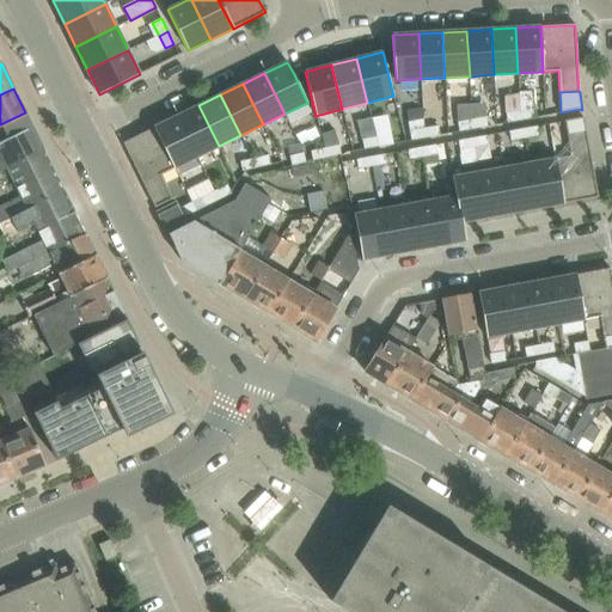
[(219,146),(199,105),(177,116),(197,157),(219,146)]
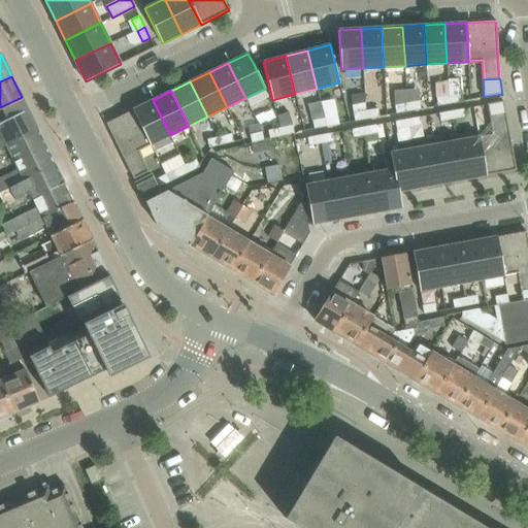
[(461,93),(449,96),(450,104),(462,101),(461,93)]
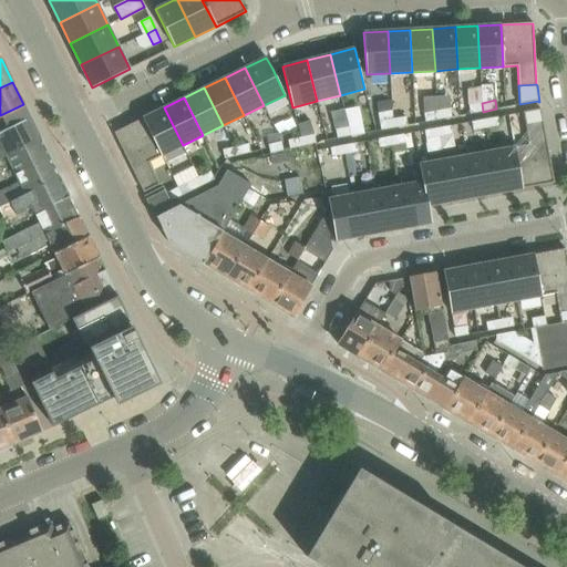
[(468,105),(471,114),(483,112),(482,103),(468,105)]
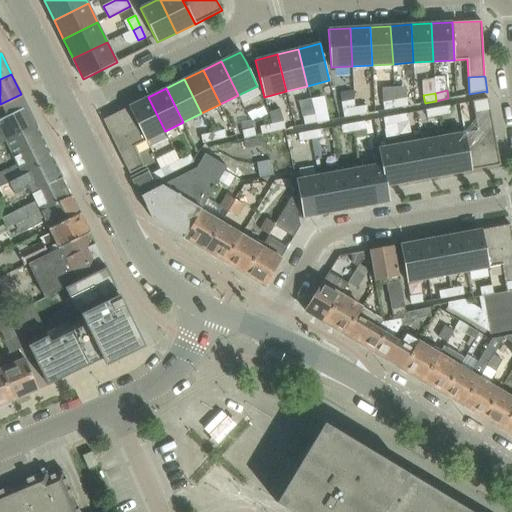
[(0,142),(36,125),(21,94),(0,104),(0,106),(3,105),(8,116),(0,119),(0,126),(0,127),(0,126),(0,142)]
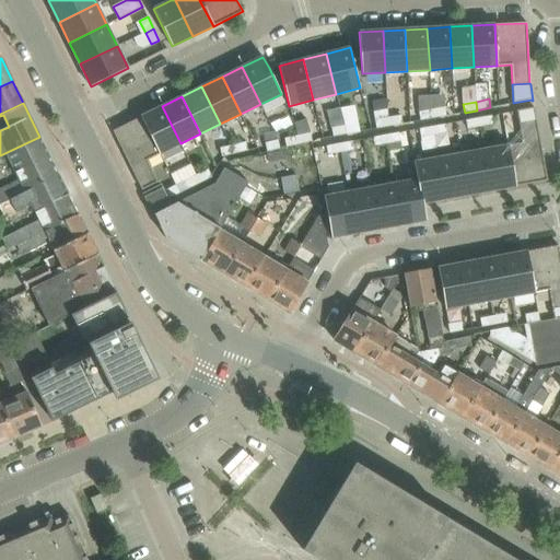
[(181,143),(162,106),(142,116),(160,153),(181,143)]
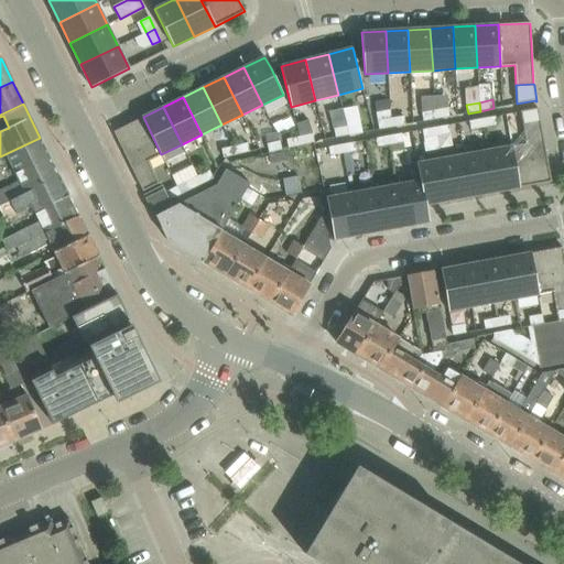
[(537,108),(520,111),(522,123),(540,121),(538,107),(537,108)]
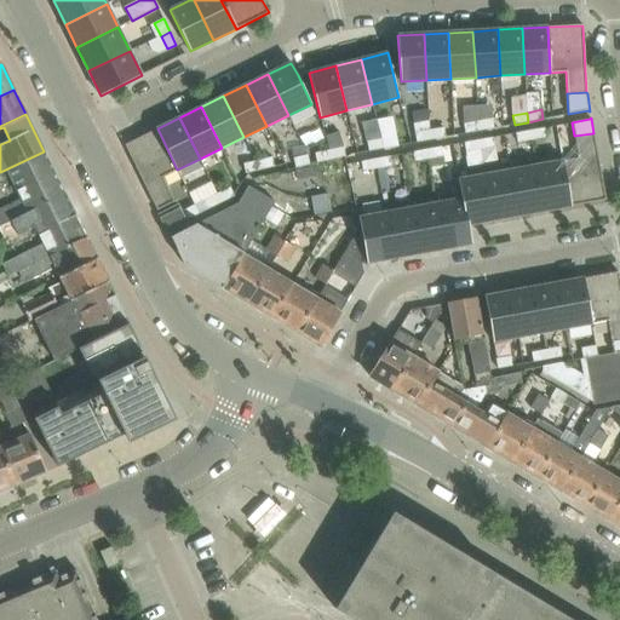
[(478,121),(480,131),(494,128),(492,119),(478,121)]
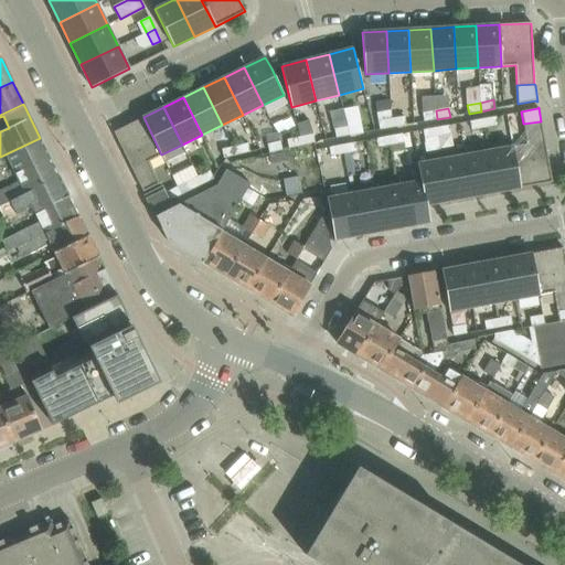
[(437,119),(436,110),(423,113),(424,121),(437,119)]
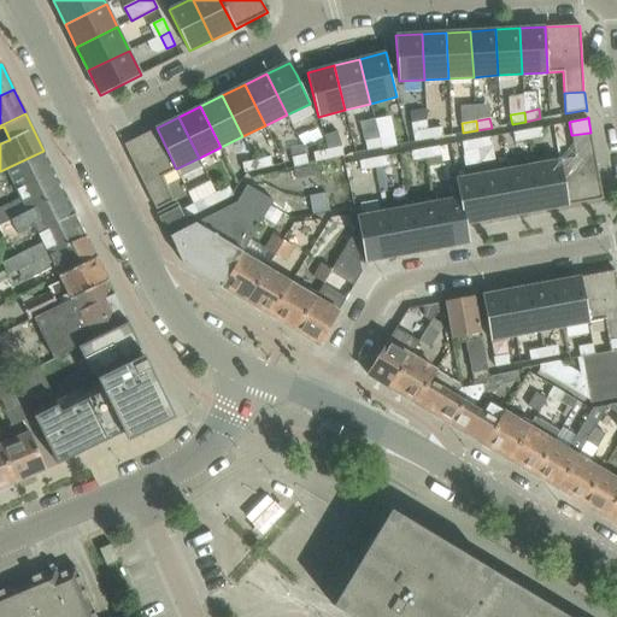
[(429,139),(444,136),(441,127),(427,129),(429,139)]
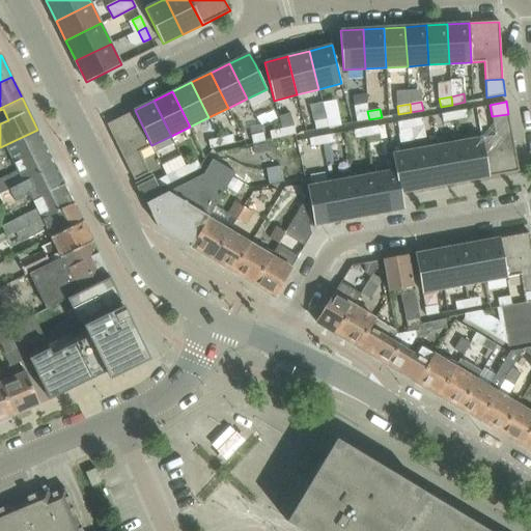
[(466,109),(454,112),(455,120),(468,117),(466,109)]
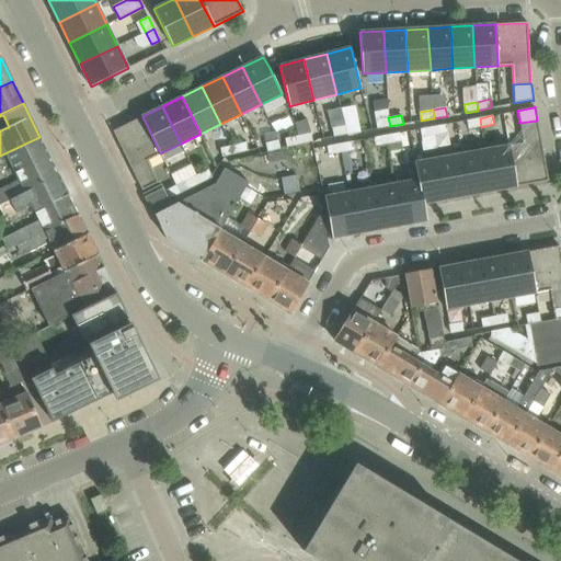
[(113,130),(142,191),(158,182),(147,160),(160,153),(142,116),(117,128),(113,130)]
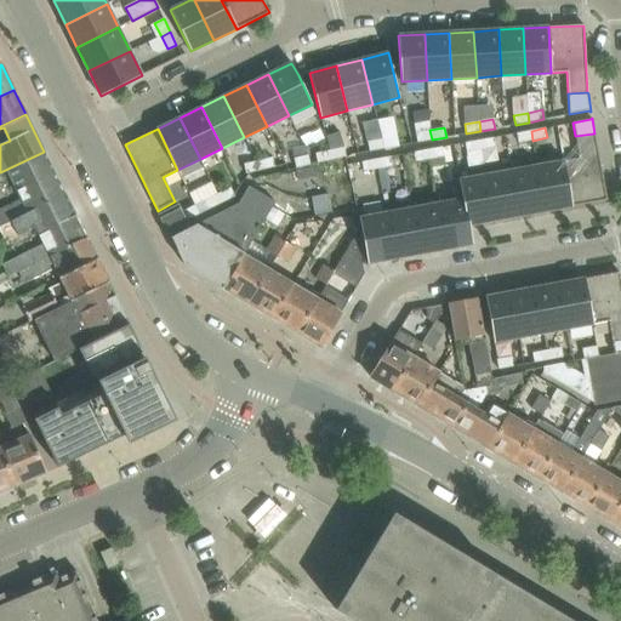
[(432,140),(429,130),(415,134),(417,143),(432,140)]
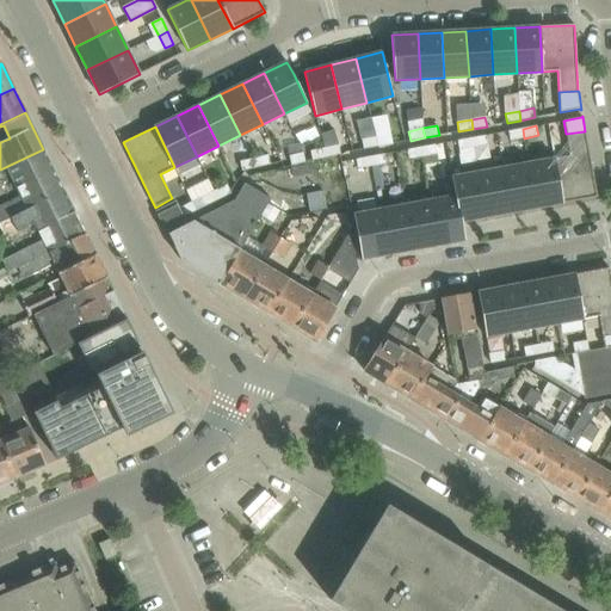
[(510,141),(524,139),(523,129),(508,131),(510,141)]
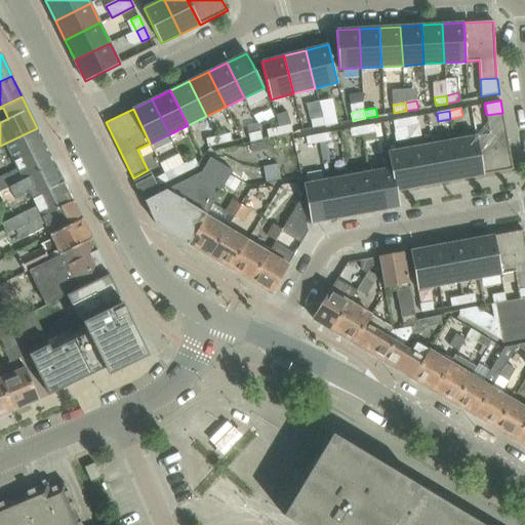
[(322,114),(323,118),(325,126),(337,123),(334,112),(322,114)]
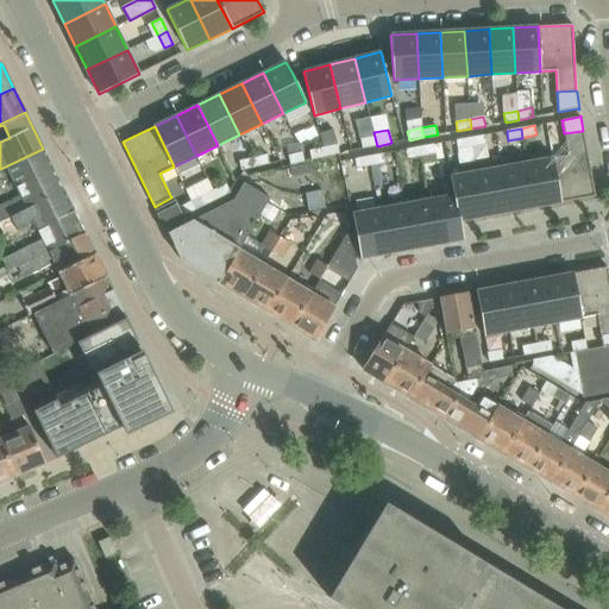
[(564,133),(569,155),(552,157),(560,202),(595,196),(583,131),(564,133)]
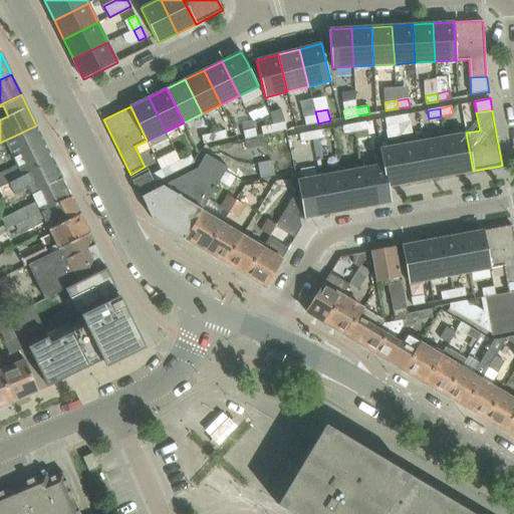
[(409,113),(397,115),(398,124),(410,121),(409,113)]
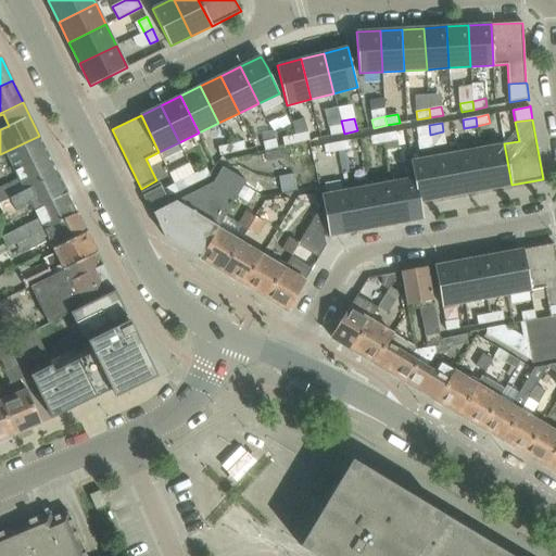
[(331,136),(344,134),(342,125),(329,127),(331,136)]
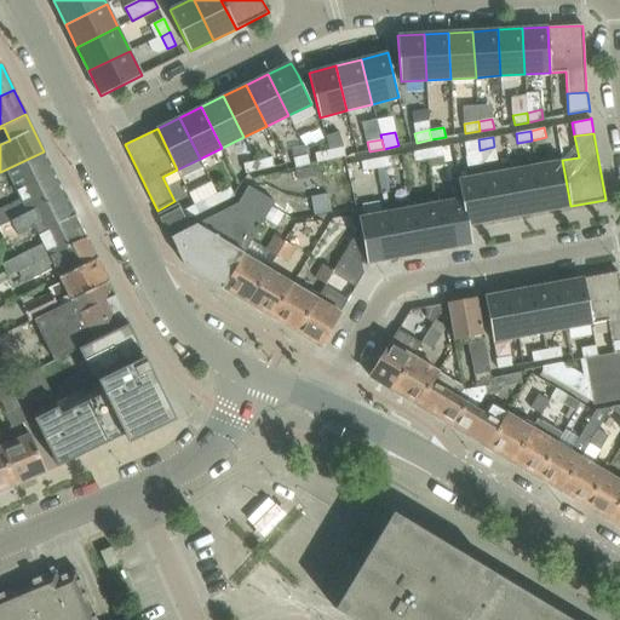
[(466,153),(480,150),(478,139),(464,143),(466,153)]
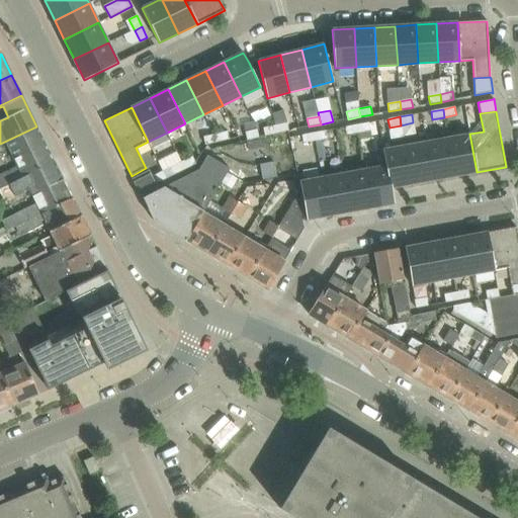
[(286,122),(275,125),(277,134),(288,131),(286,122)]
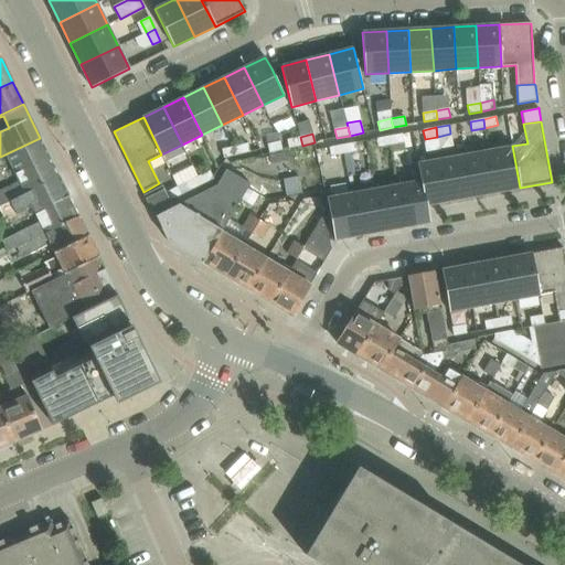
[(402,134),(390,136),(391,145),(404,142),(402,134)]
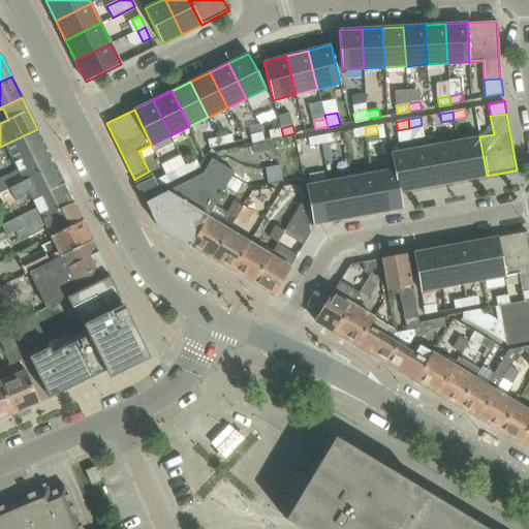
[(366,135),(365,127),(352,129),(353,137),(366,135)]
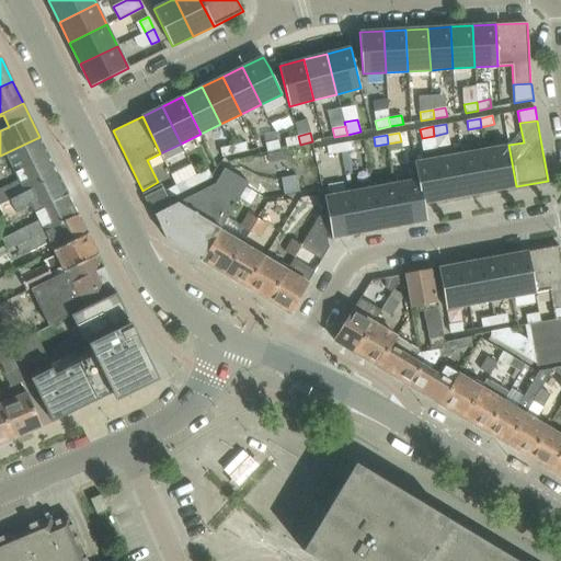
[(300,145),(298,136),(285,139),(287,148),(300,145)]
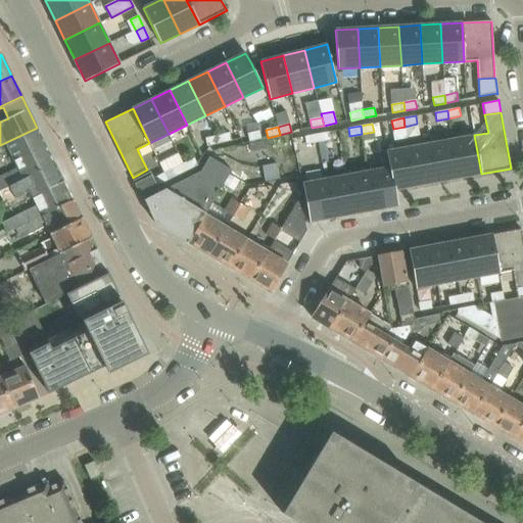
[(45,145),(37,128),(0,145),(0,147),(8,144),(15,159),(45,145)]
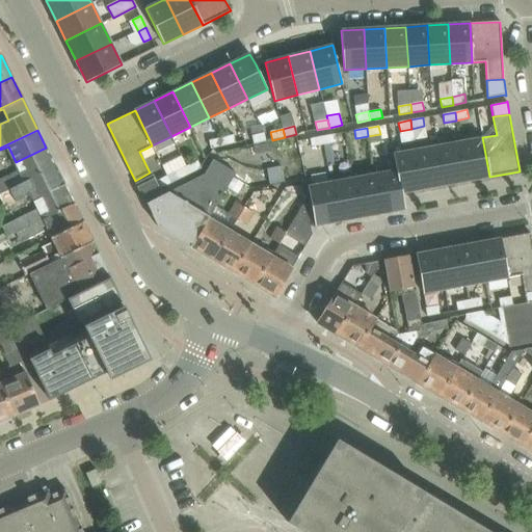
[(251,136),(254,143),(265,141),(263,133),(251,136)]
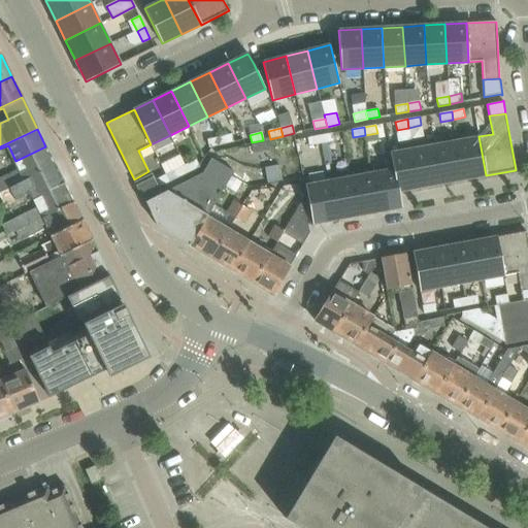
[(320,135),(322,143),(333,141),(332,133),(320,135)]
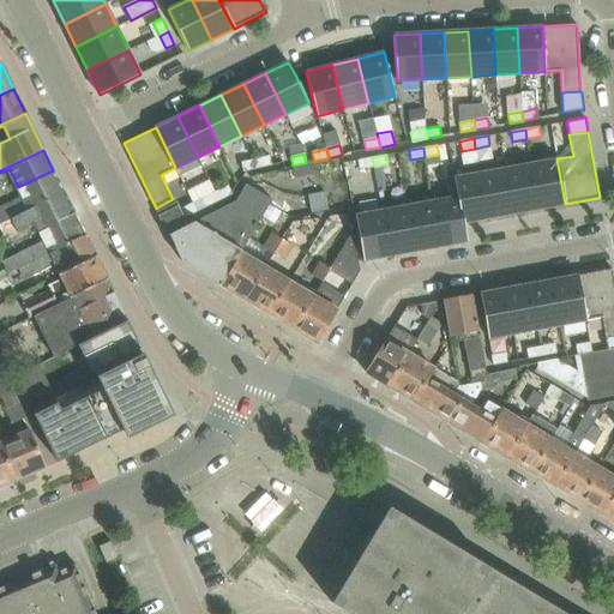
[(269,156),(256,158),(257,168),(271,166),(269,156)]
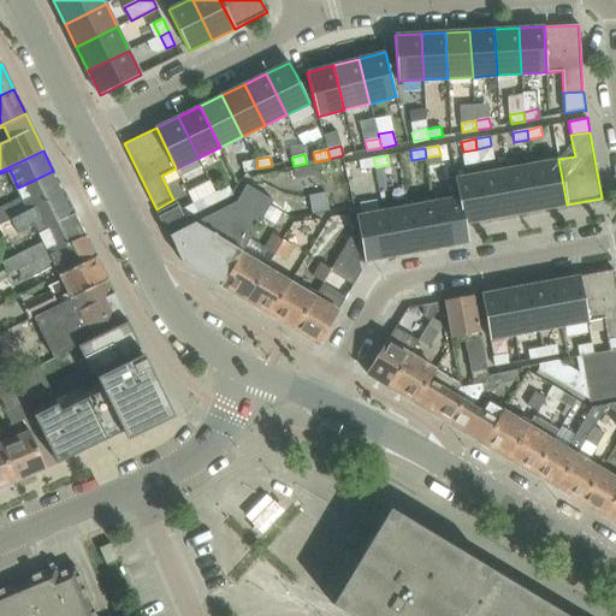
[(373,158),(359,160),(361,170),(375,167),(373,158)]
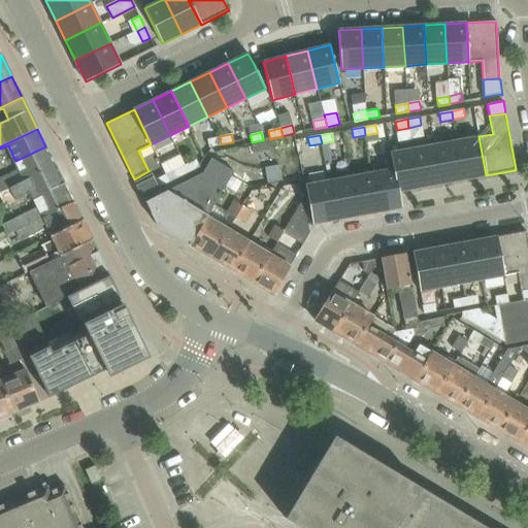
[(211,146),(221,144),(220,136),(207,139),(209,147),(211,146)]
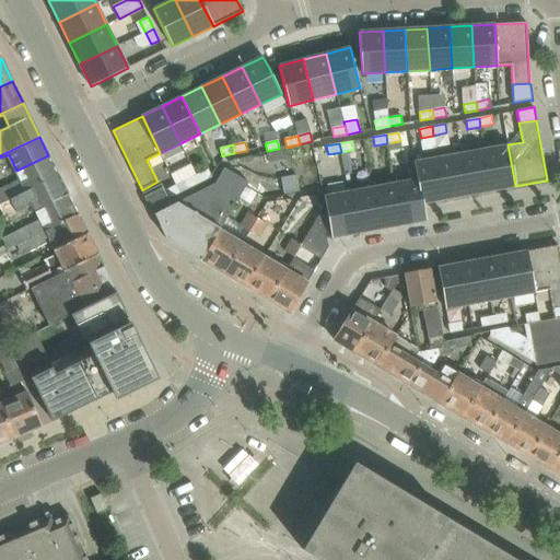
[(485,149),(492,190),(515,186),(508,144),(485,149)]
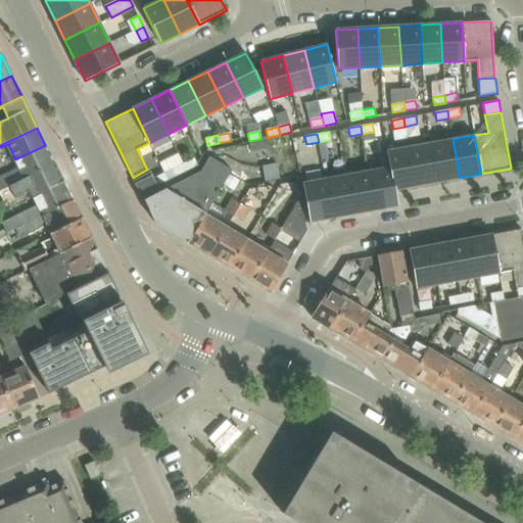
[(431,143),(437,182),(460,178),(453,139),(431,143)]
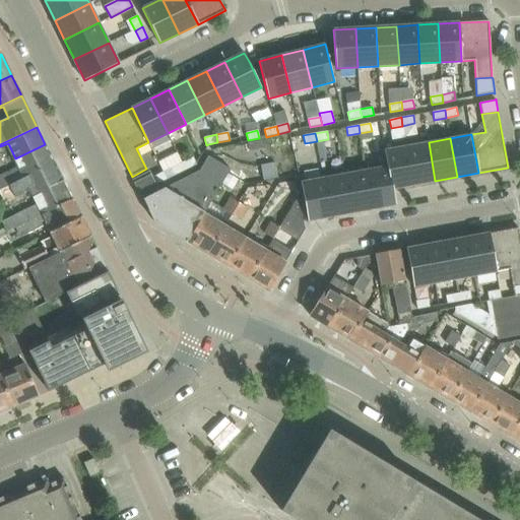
[(429,142),(406,146),(413,185),(435,181),(429,142)]
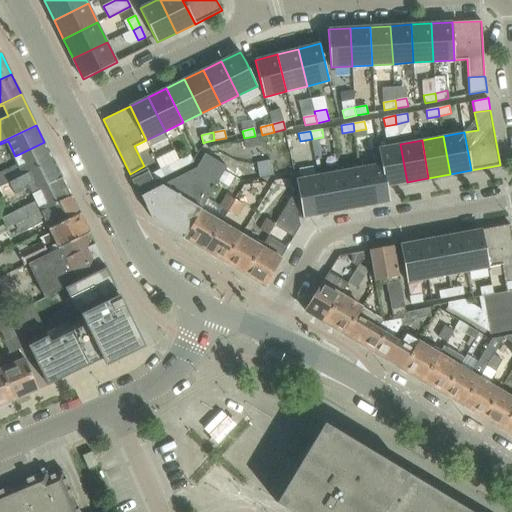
[(15,156),(19,166),(0,174),(0,185),(53,160),(44,142),(15,156)]
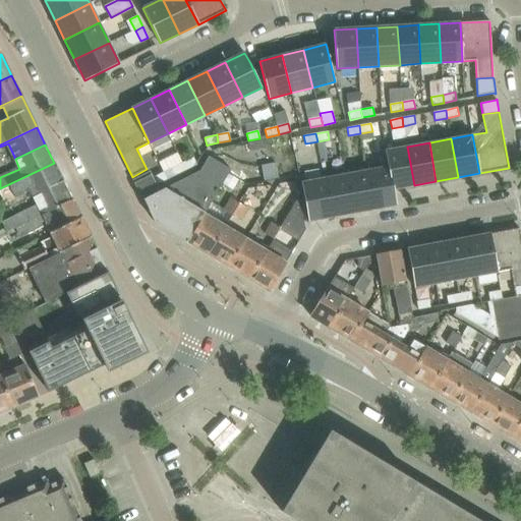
[(393,189),(394,189),(414,185),(407,147),(385,151),(388,167),(389,167),(393,189)]
